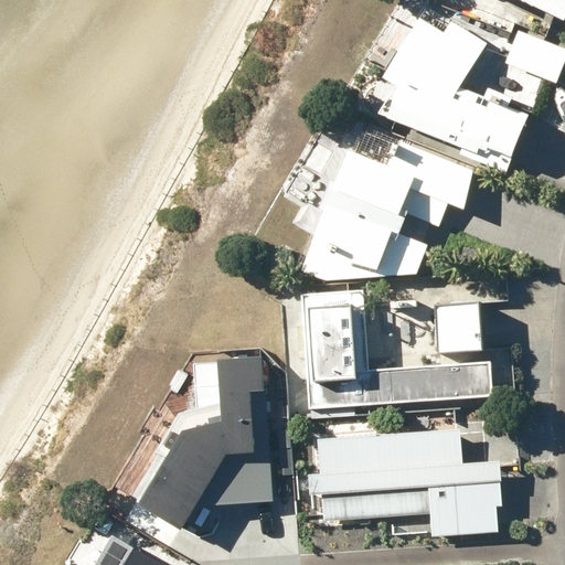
[(564,0),(498,0),(500,1),(500,0),(516,0),(562,22),(564,16),(564,0)]
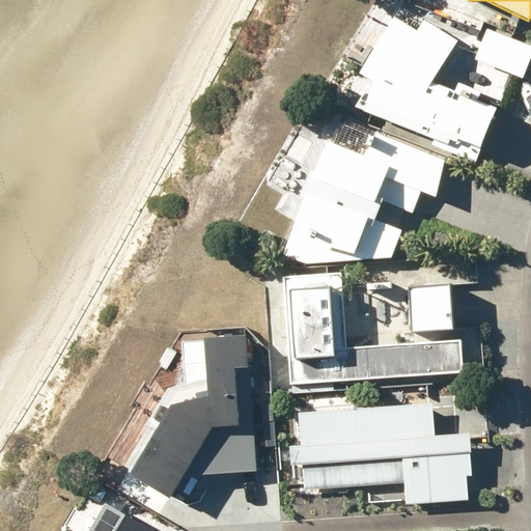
[(530,47),(486,29),(474,59),(521,79),(530,54),(530,47)]
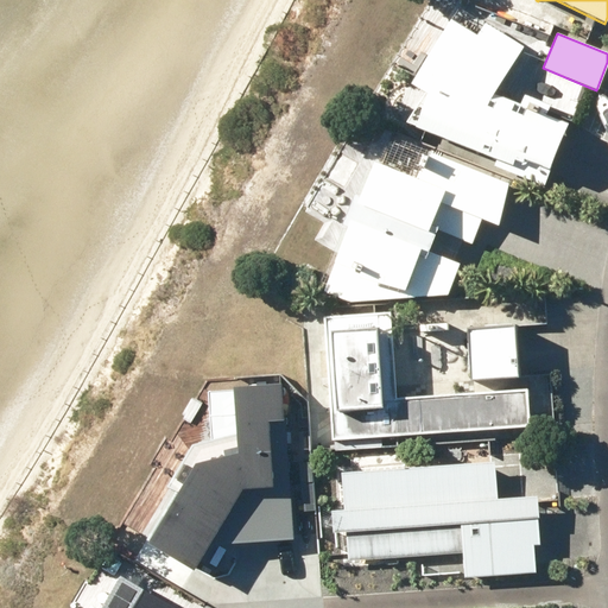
[(496,159),(493,166),(544,185),(570,113),(524,96),(520,107),(436,77),(416,131),(496,159)]
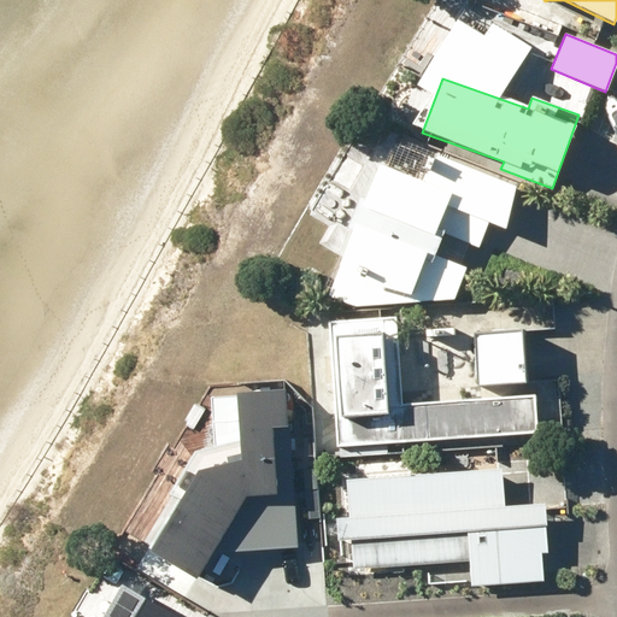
[(380,169),(328,298),(352,307),(452,303),(465,269),(435,257),(444,235),(479,248),(488,224),(505,231),(517,187),(440,156),(427,187),(380,169)]
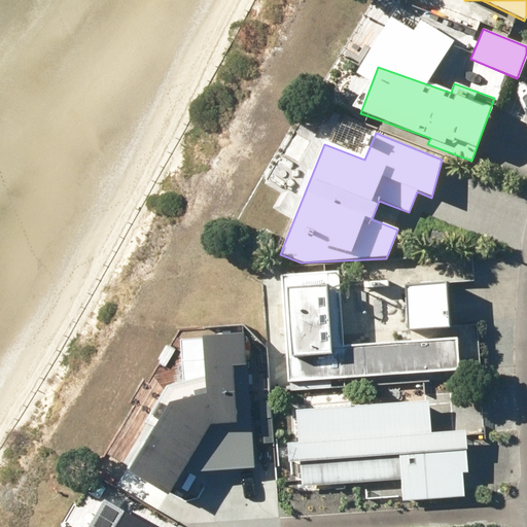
[(338,271),(281,273),(286,383),(289,383),(290,390),(329,388),(329,379),(459,373),(457,340),(342,345),(338,271)]
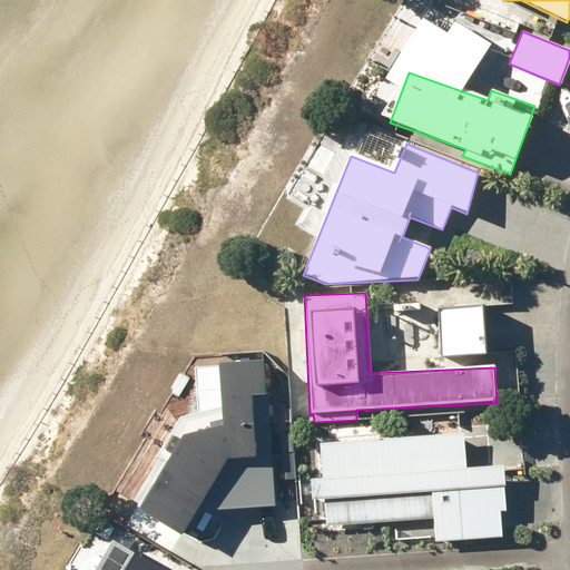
[(436,312),(441,359),(487,355),(482,307),(436,312)]
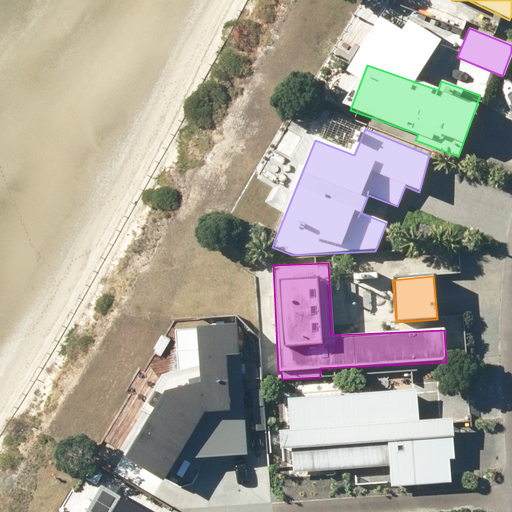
[(205,327),(210,375),(176,386),(132,453),(171,478),(218,407),(241,405),(236,350),(251,349),(248,323),(205,327)]
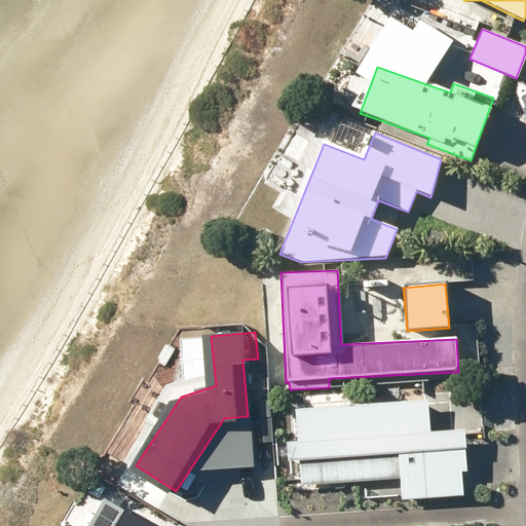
[(297,442),(287,443),(289,463),(298,462),(300,484),(400,479),(402,500),(462,496),(461,471),(466,471),(463,429),(429,431),(427,401),(295,409),(297,442)]
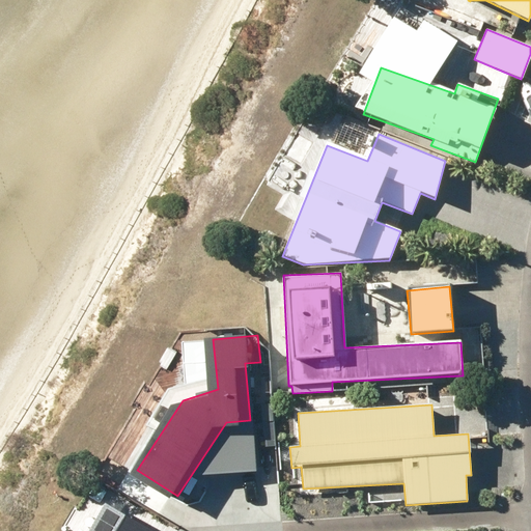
[(148,530),(105,506),(90,530),(148,530)]
